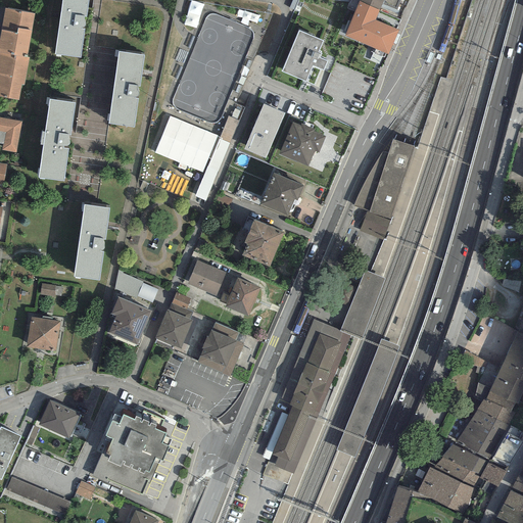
[(88,0),(61,0),(55,51),(81,55),(88,0)]
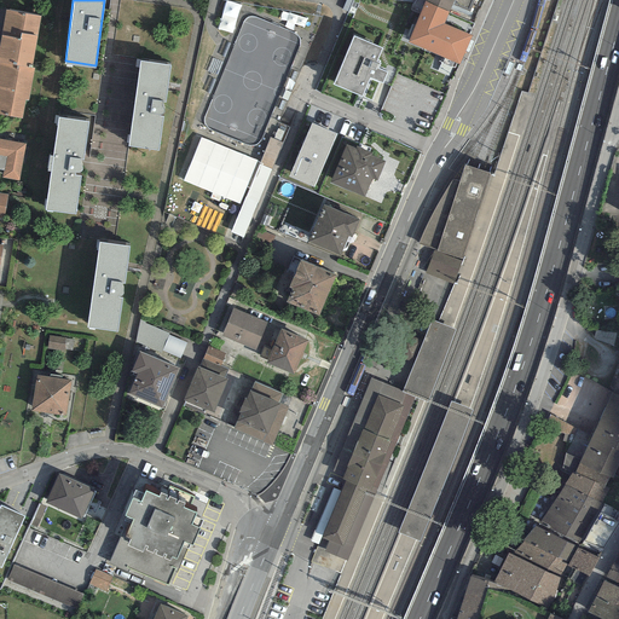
[(449,9),(428,0),(424,0),(408,39),(461,62),(472,34),(444,22),(449,9)]
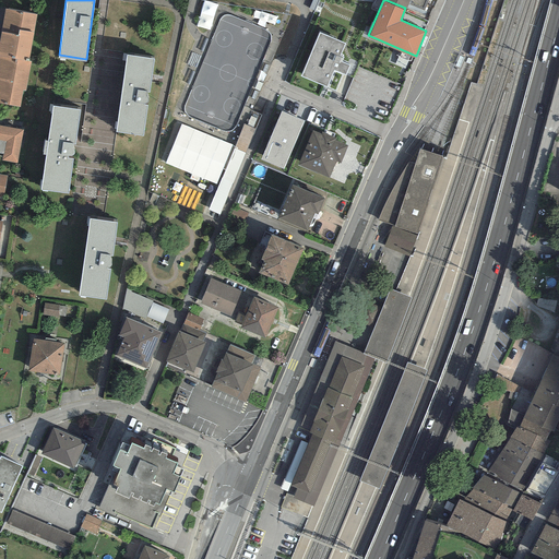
[(36,15),(6,10),(0,38),(0,56),(28,61),(36,15)]
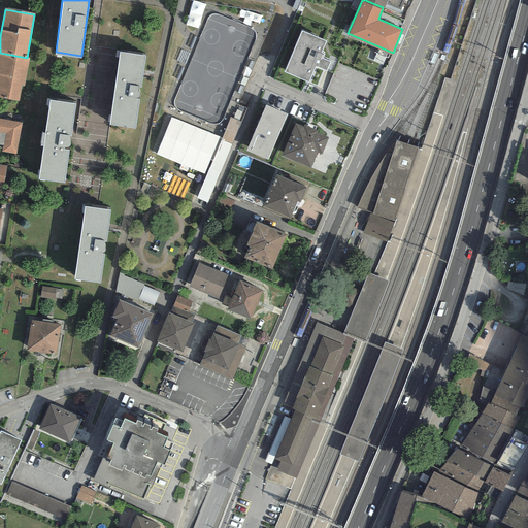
[(326,41),(301,31),(284,72),(308,83),(316,66),(326,71),(330,62),(322,59),(324,54),(322,53),(326,41)]
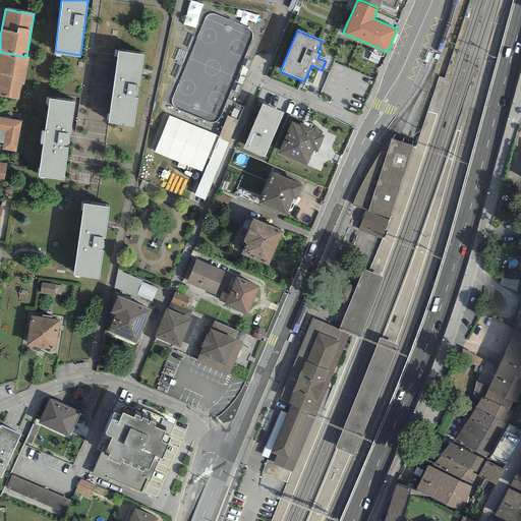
[(143,53),(119,50),(110,120),(134,123),(143,53)]
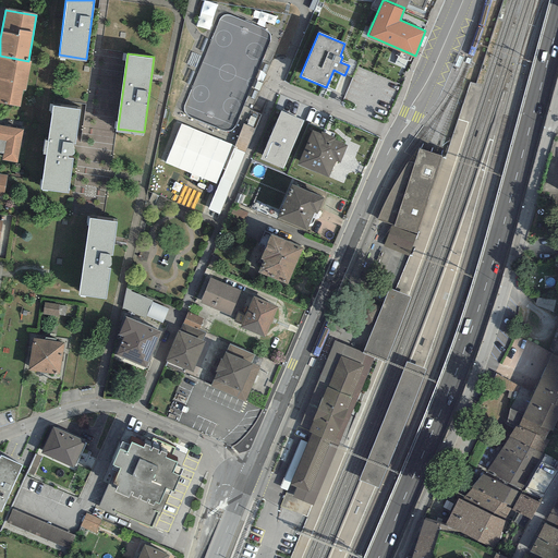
[(31,61),(28,61),(0,56),(0,102),(20,107),(23,91),(25,91),(31,61)]
